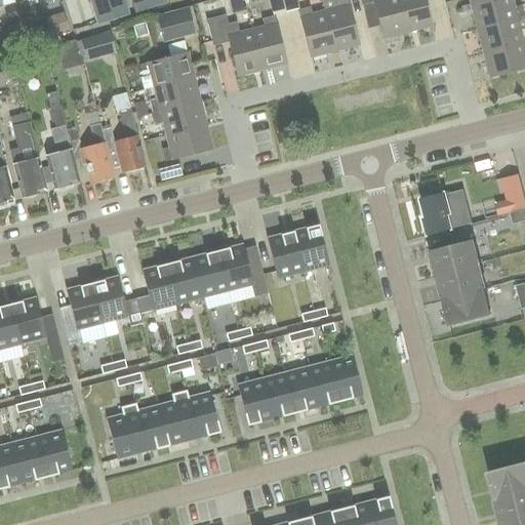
[(129,15),(124,0),(89,0),(97,26),(129,15)]
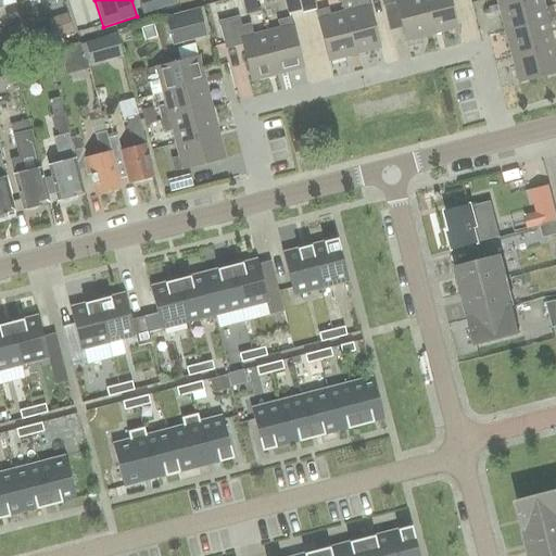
[(176,5),(174,0),(140,0),(144,15),(176,5)]
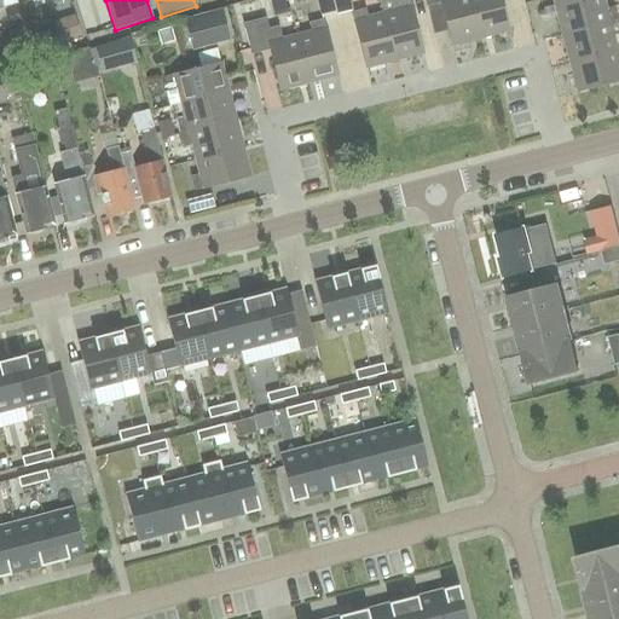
[(285,0),(271,0),(275,11),(288,7),(285,0)]
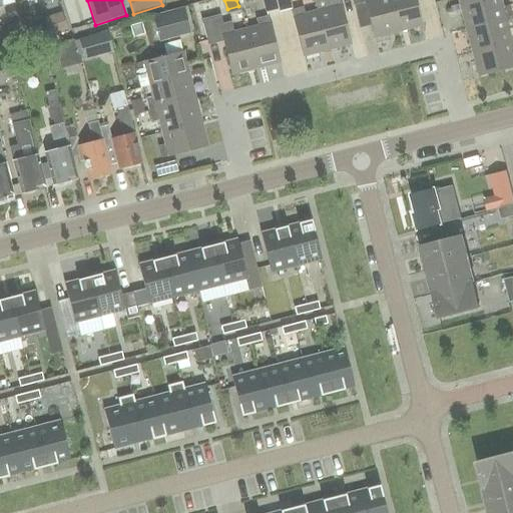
[(278,7),(276,0),(262,0),(265,10),(278,7)]
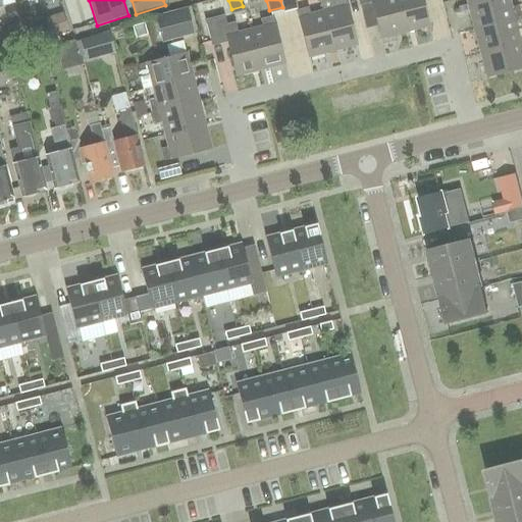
[(298,9),(295,0),(281,0),(285,12),(298,9)]
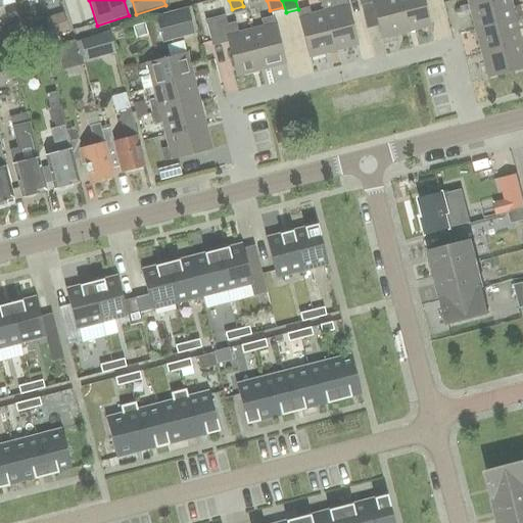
[(335,8),(323,11),(333,52),(358,45),(345,0),(337,0),(333,1),(335,8)]
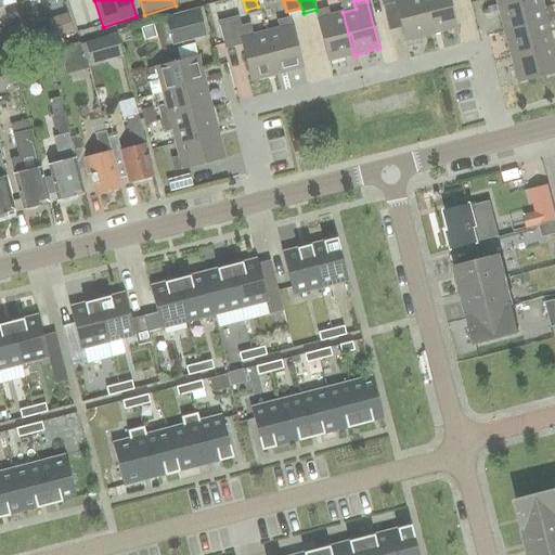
[(430,35),(421,0),(381,0),(383,5),(395,2),(404,41),(430,35)]
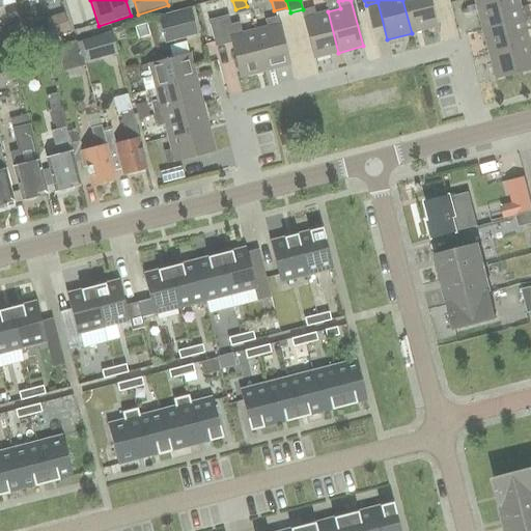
[(402,0),(412,33),(437,27),(429,0),(402,0)]
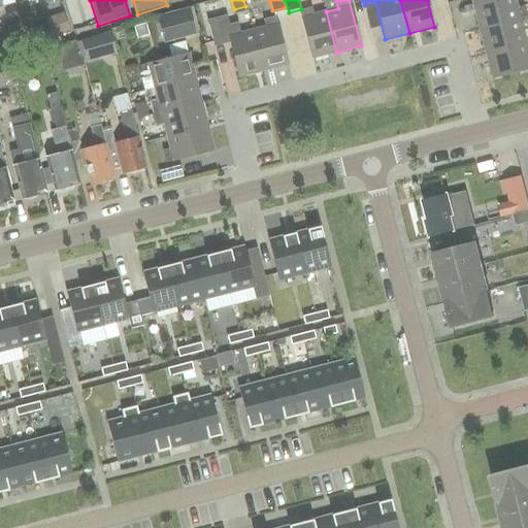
[(517,8),(515,0),(496,0),(473,6),(480,30),(527,18),(524,6),(517,8)]
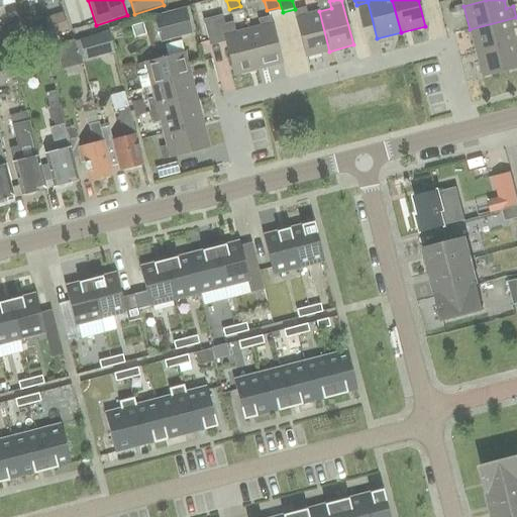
[(329,52),(319,11),(307,14),(305,7),(293,10),(305,58),(329,52)]
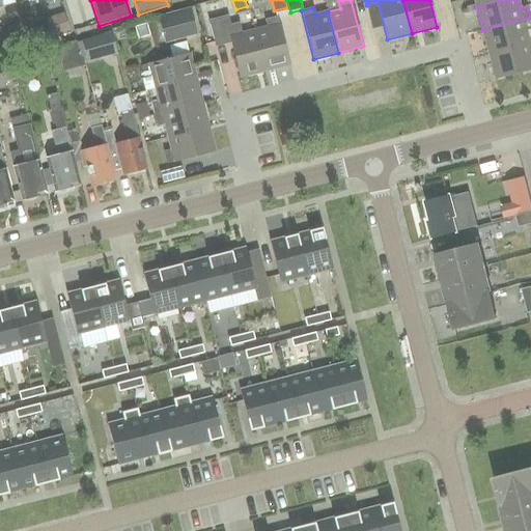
[(197,32),(191,10),(159,19),(165,40),(197,32)]
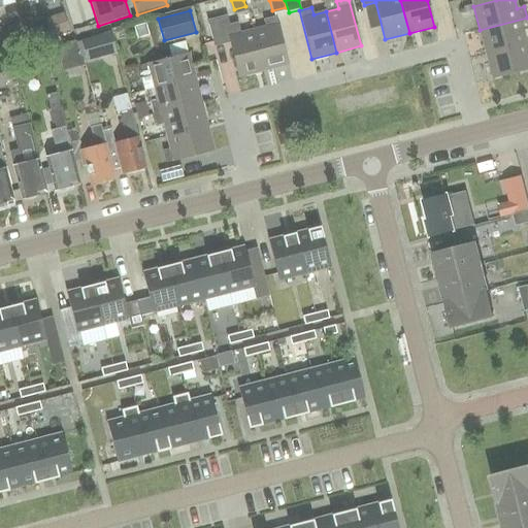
[(64,13),(46,20),(52,38),(70,32),(64,13)]
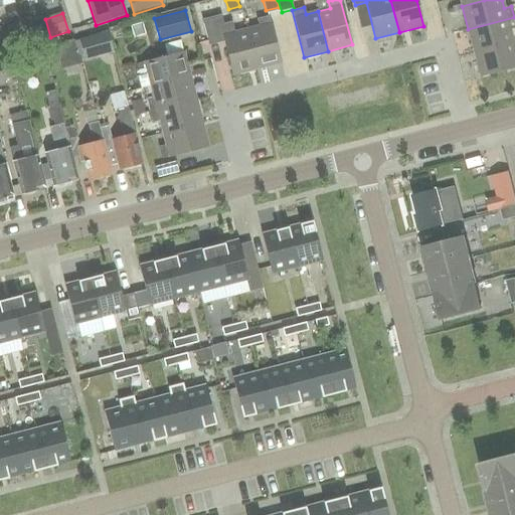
[(256,69),(246,29),(234,32),(232,22),(220,25),(218,16),(202,20),(209,45),(224,41),(233,75),(256,69)]
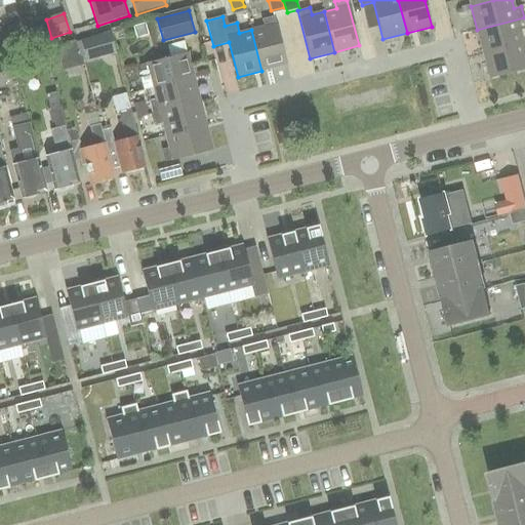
[(264,27),(251,30),(261,71),(286,65),(274,16),(261,19),(264,27)]
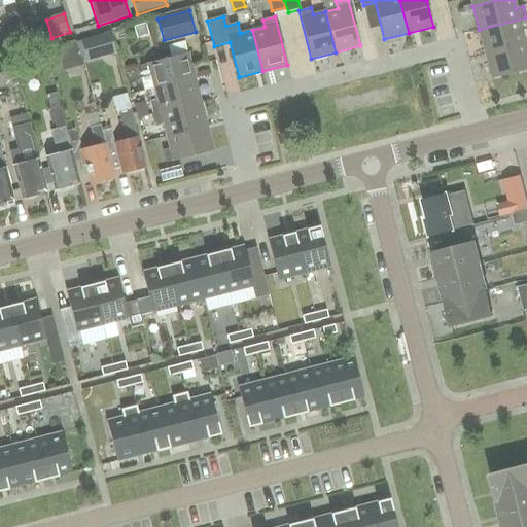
[(526,30),(526,21),(526,18),(479,30),(485,54),(525,43),(522,31),(526,30)]
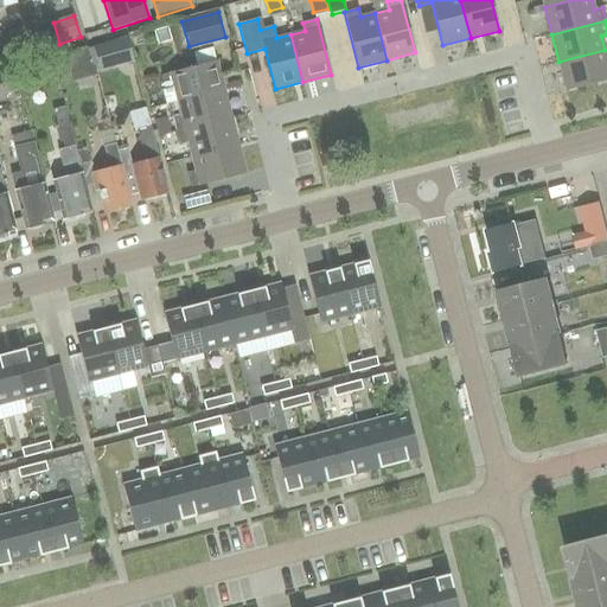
[(21,29),(6,33),(11,49),(26,44),(21,29)]
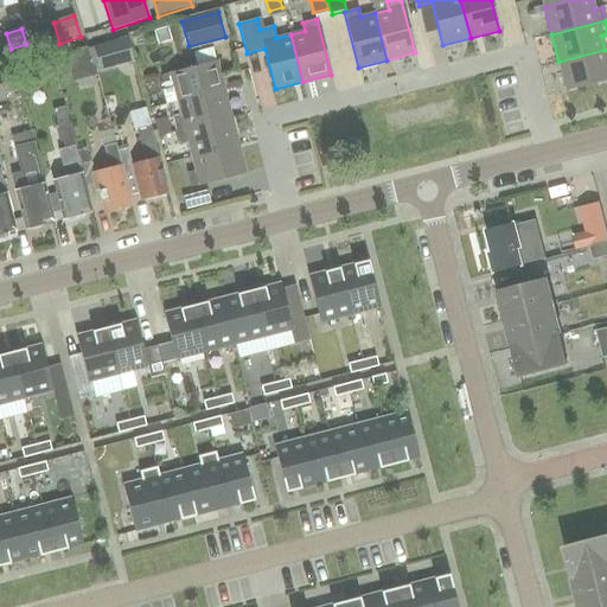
[(134,62),(128,40),(95,50),(101,71),(134,62)]
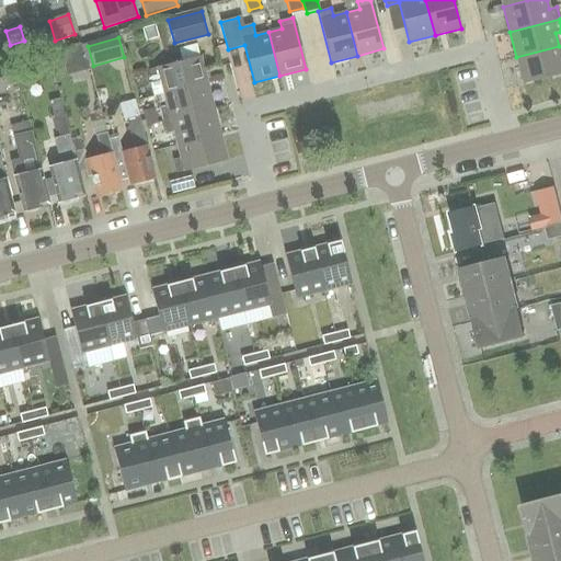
[(89,63),(83,41),(60,46),(66,68),(89,63)]
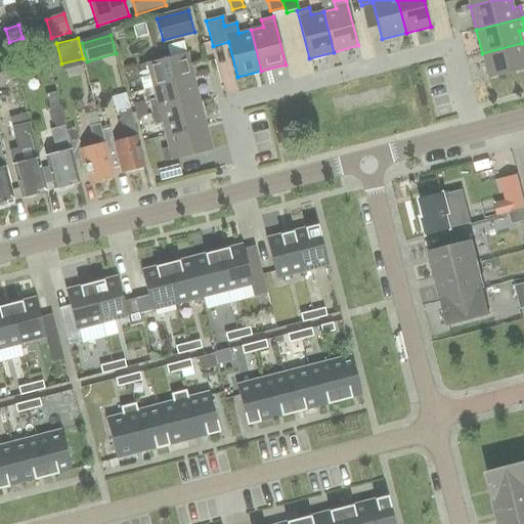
[(523,50),(522,43),(482,53),(488,78),(523,69),(523,50)]
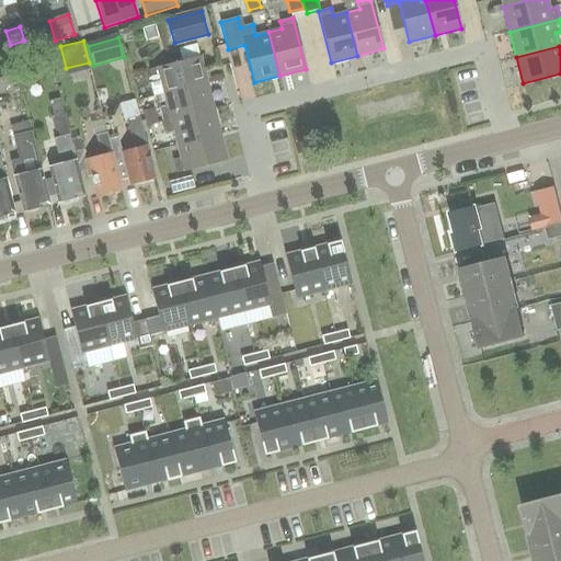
[(149,70),(152,82),(150,83),(153,96),(156,96),(207,83),(201,57),(149,70)]
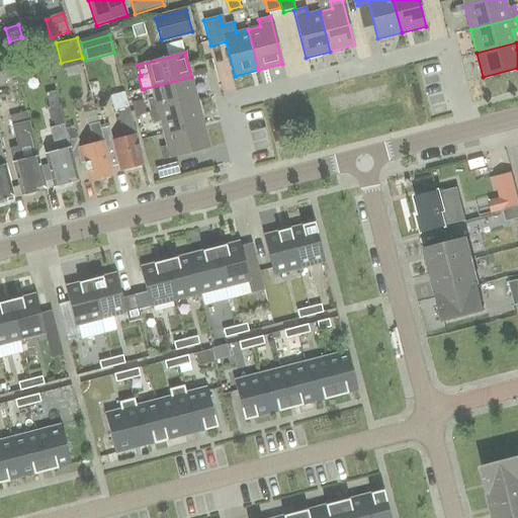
[(0,82),(17,77),(12,59),(0,62),(0,82)]
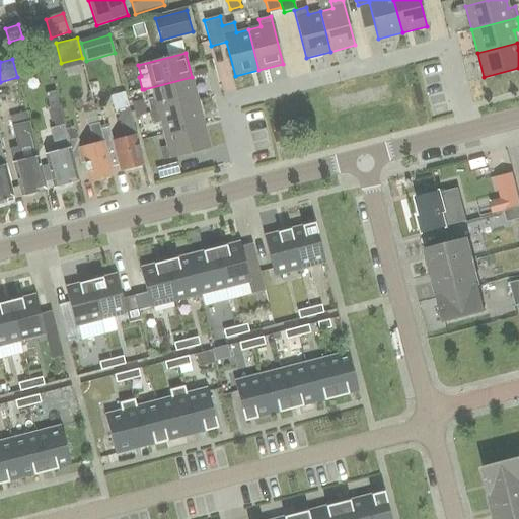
[(198,100),(192,77),(144,89),(149,113),(150,113),(151,113),(198,100)]
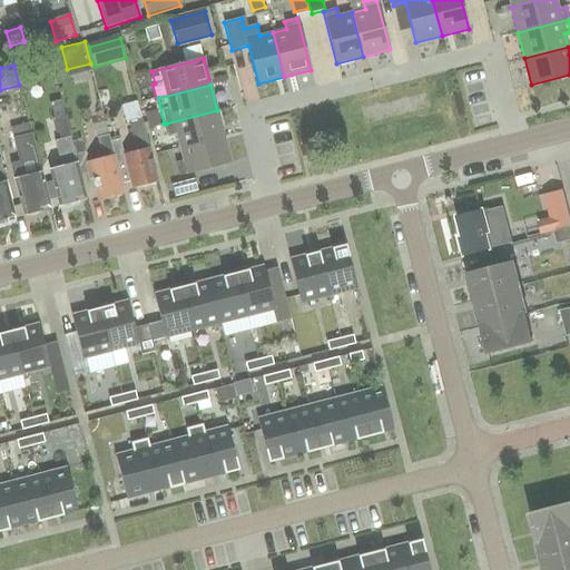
[(0,108),(0,128),(18,123),(12,105),(0,108)]
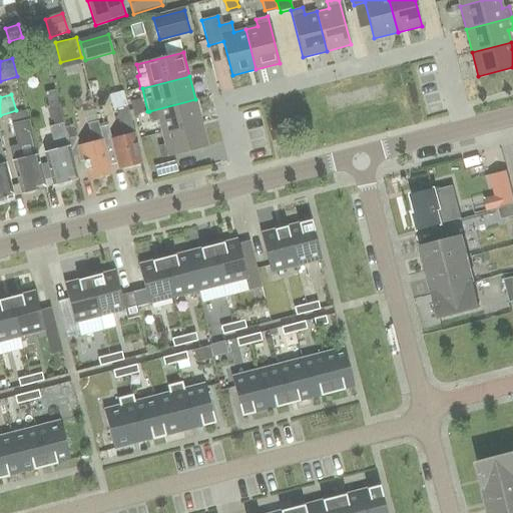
[(77,179),(58,105),(55,95),(47,97),(49,107),(46,108),(50,120),(53,122),(54,126),(51,127),(57,150),(45,153),(53,185),(55,184),(60,186),(65,185),(68,181),(77,179)]
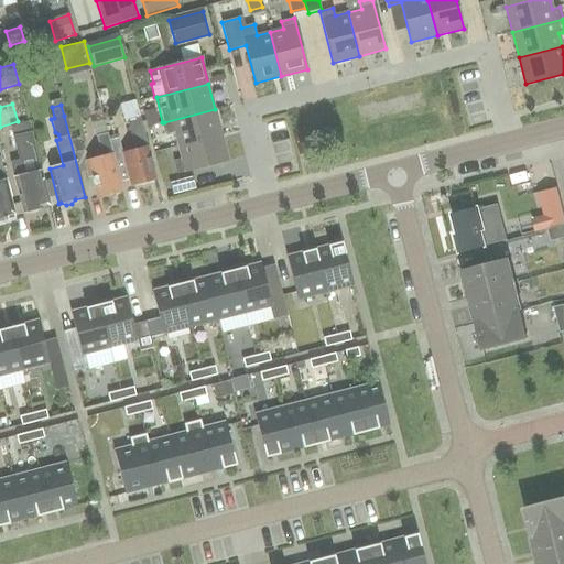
[(143,111),(147,126),(159,122),(155,108),(143,111)]
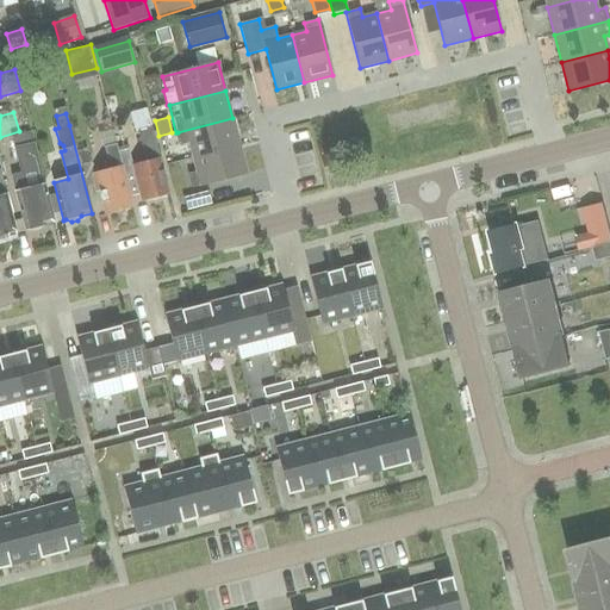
[(240,145),(232,118),(178,132),(180,145),(188,144),(192,157),(240,145)]
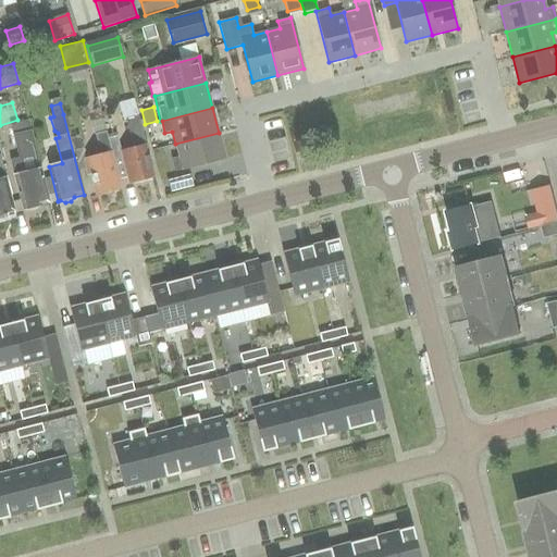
[(146,145),(139,122),(138,116),(127,119),(133,140),(135,140),(137,147),(121,151),(130,184),(132,183),(135,185),(144,182),(146,180),(153,177),(145,146),(146,145)]
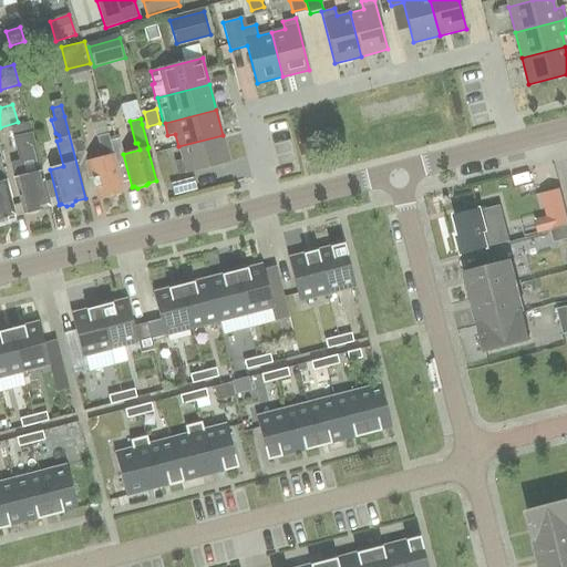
[(50,207),(33,145),(30,133),(13,137),(20,161),(10,163),(14,178),(13,178),(23,215),(26,214),(31,216),(37,215),(41,209),(50,207)]
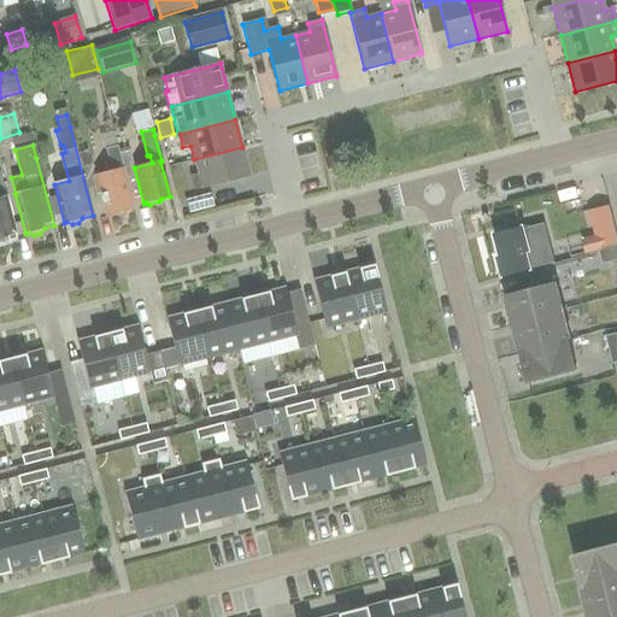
[(106,216),(134,209),(117,146),(106,150),(110,164),(112,164),(115,171),(93,177),(98,193),(100,192),(106,216)]
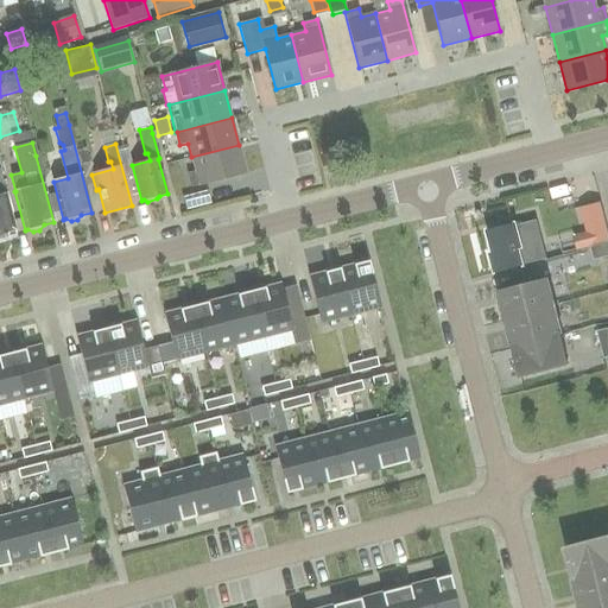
[(246,173),(239,145),(191,157),(196,171),(188,173),(191,188),(246,173)]
